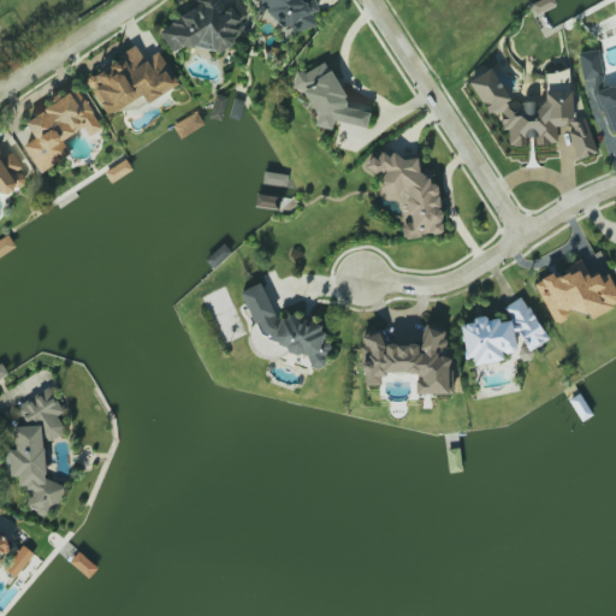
[(173,55),(207,37),(215,53),(236,42),(232,35),(249,25),(236,1),(220,10),(215,0),(211,0),(158,28),(173,55)]
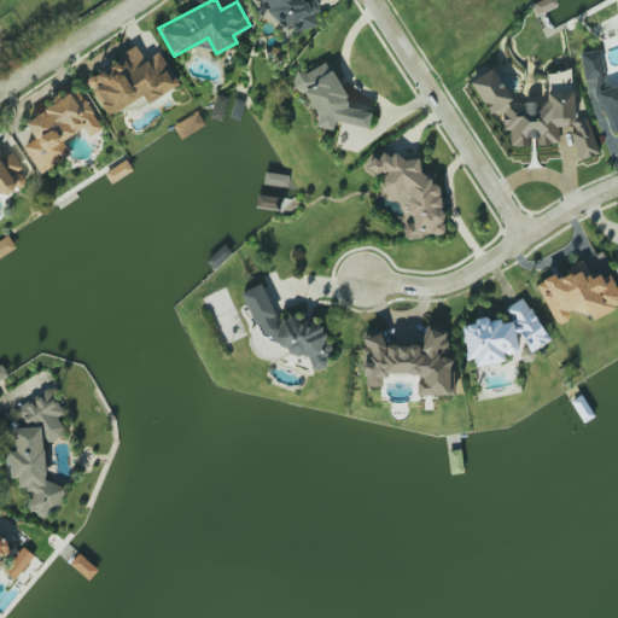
[(257,0),(270,12),(272,16),(280,24),(284,36),(318,27),(313,12),(319,11),(316,0),(304,4),(307,0),(257,0)]
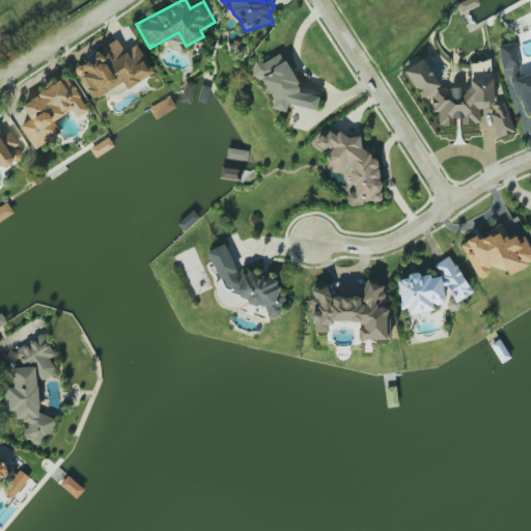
[(154,73),(137,44),(123,51),(116,39),(93,52),(96,56),(75,68),(92,100),(122,83),(127,88),(154,73)]
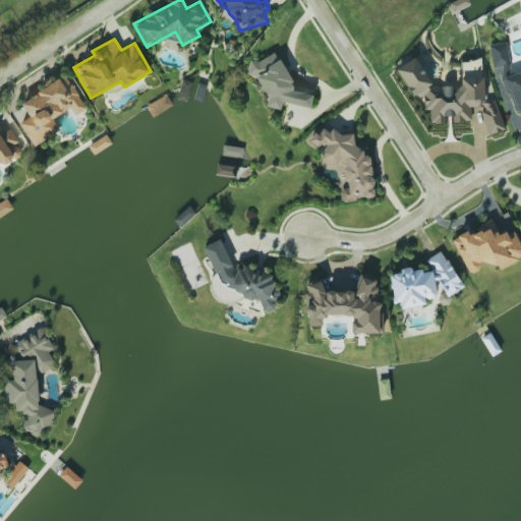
[(493,69),(509,67),(506,42),(488,44),(493,69)]
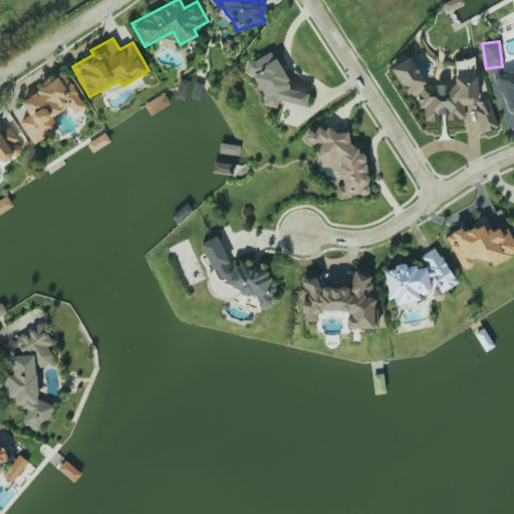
[(306,106),(309,88),(288,84),(272,51),(254,60),(246,58),(243,74),(253,76),(264,97),(262,105),(276,107),(278,100),(306,106)]
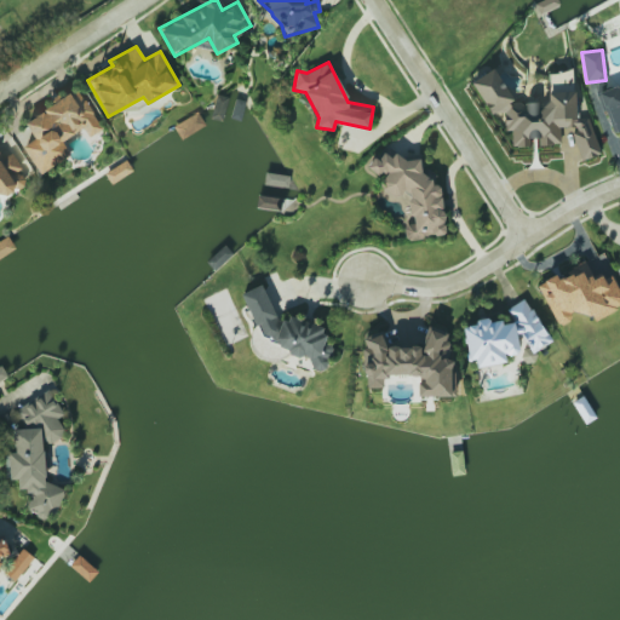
[(471,84),(494,69),(514,101),(518,102),(524,108),(539,108),(550,96),(570,93),(574,98),(580,113),(589,109),(603,151),(579,160),(568,130),(563,130),(564,154),(512,156),(511,131),(506,131),(505,114),(491,115),(471,84)]
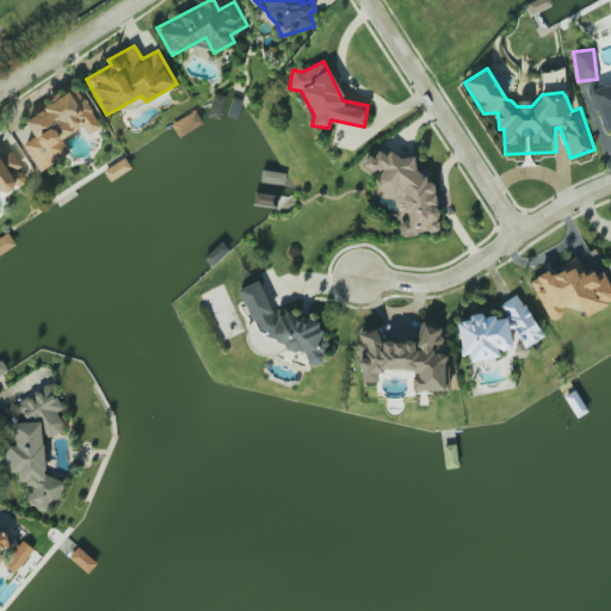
[(610,130),(610,84),(590,91),(596,109),(599,107),(606,133),(610,130)]
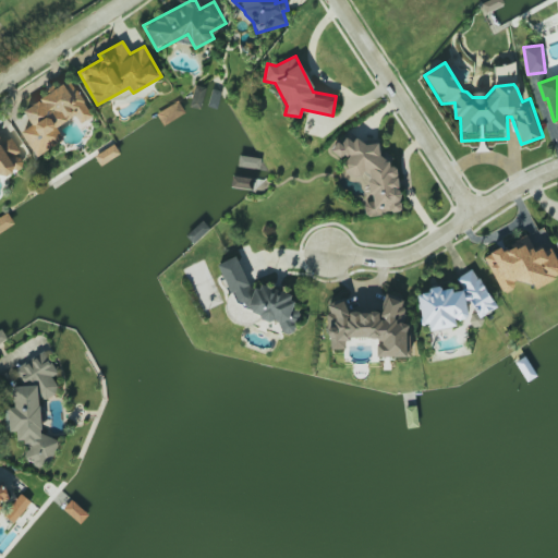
[(36,157),(63,141),(56,128),(75,116),(80,123),(92,117),(71,81),(22,109),(32,125),(22,132),(36,157)]
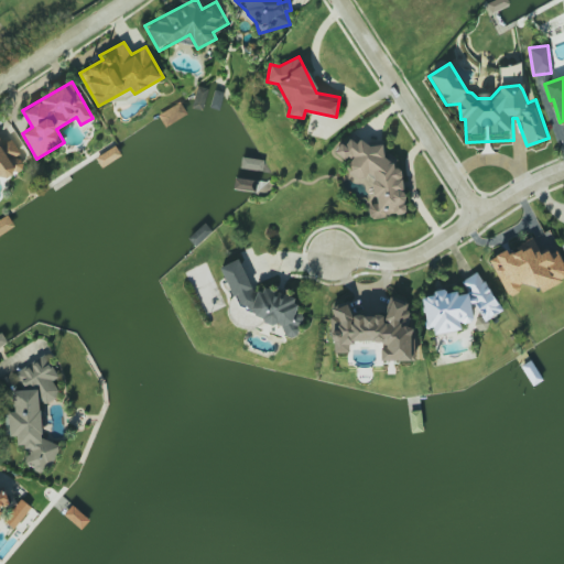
[(202,110),(208,89),(197,86),(191,107),(202,110)]
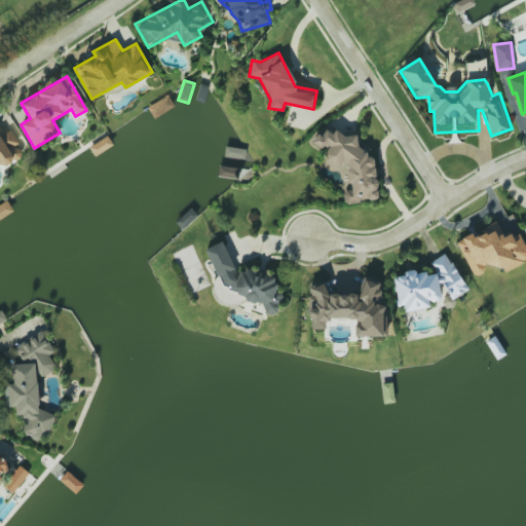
[(175,106),(167,95),(147,107),(153,118),(175,106)]
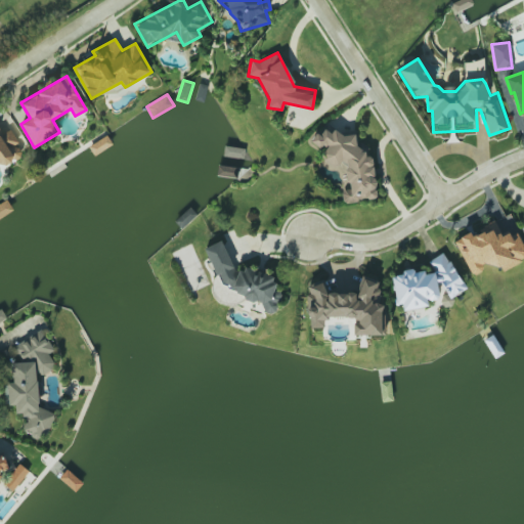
[(376,198),(368,141),(357,142),(355,126),(321,131),(322,133),(312,135),(314,147),(323,146),(326,165),(345,163),(349,188),(341,189),(343,203),(376,198)]
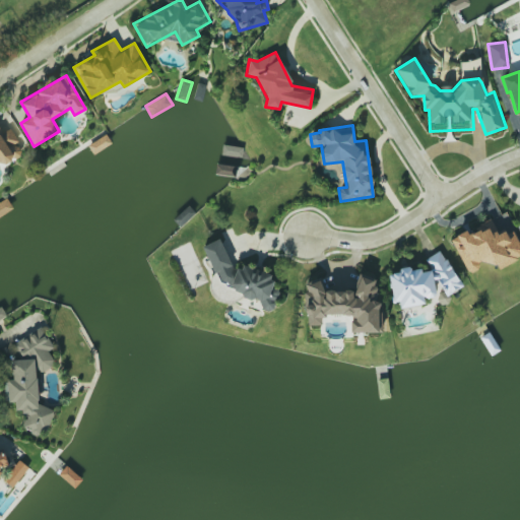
[(0,164),(23,152),(11,129),(2,133),(0,128),(0,164)]
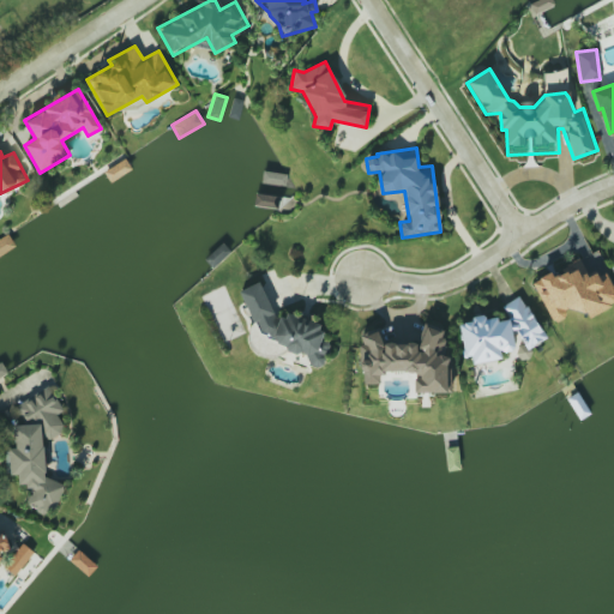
[(103,172),(110,182),(132,169),(126,158),(103,172)]
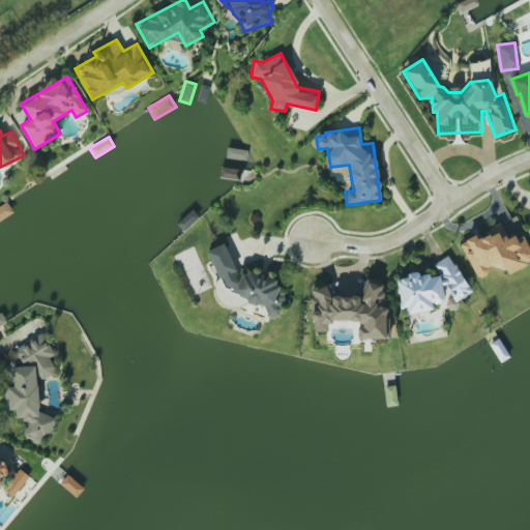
[(0,219),(13,214),(8,203),(0,206),(0,219)]
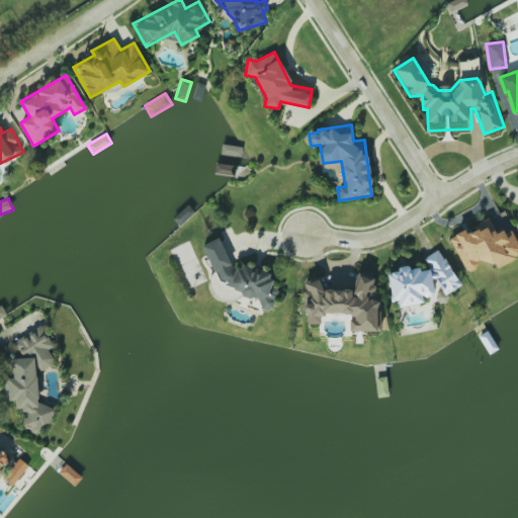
[(449,238),(466,272),(479,266),(478,263),(487,258),(492,269),(517,256),(517,244),(509,227),(496,234),(489,219),(449,238)]
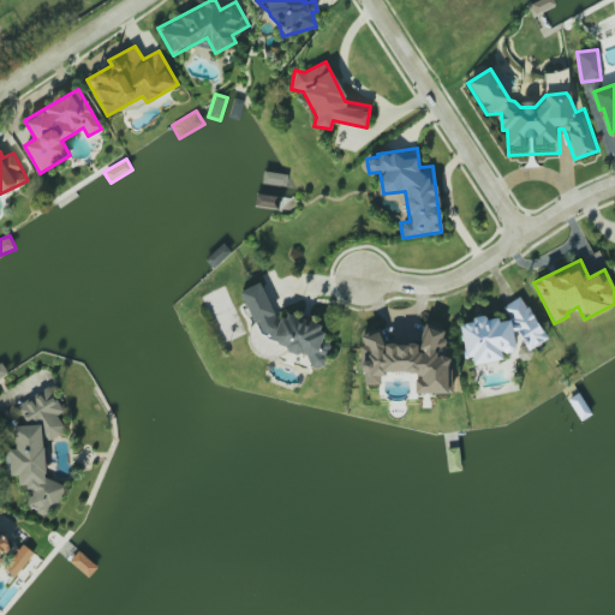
[(239,291),(250,317),(249,342),(255,357),(278,358),(287,353),(306,354),(312,370),(327,364),(328,346),(317,320),(282,317),(276,320),(260,282),(239,291)]
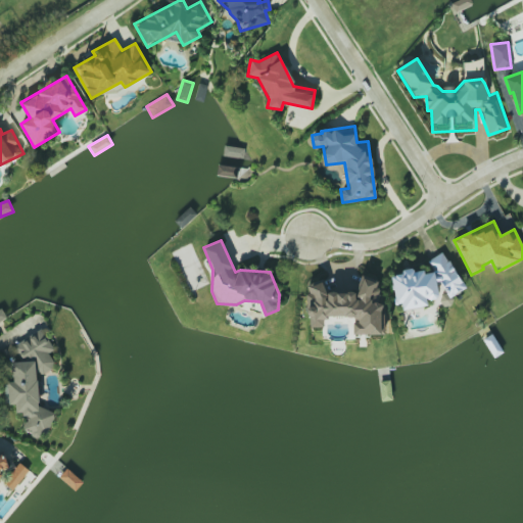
[(466,288),(441,251),(427,262),(434,272),(424,273),(421,269),(401,272),(398,274),(390,275),(393,296),(401,310),(427,305),(426,300),(438,298),(443,306),(454,305),(453,296),(466,288)]
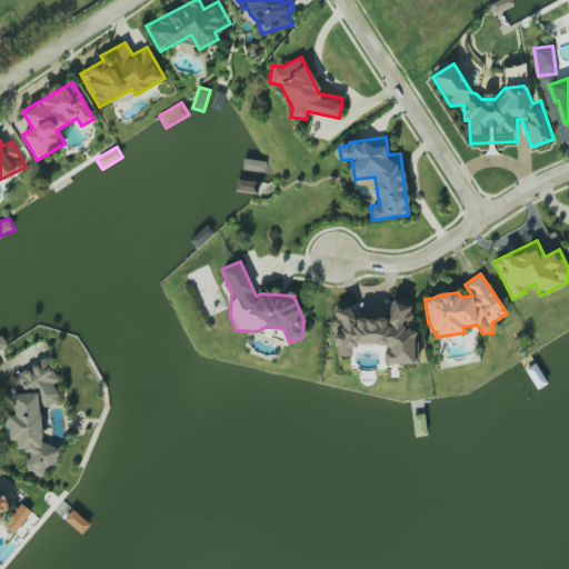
[(417,363),(416,333),(417,332),(403,328),(402,319),(411,319),(411,305),(399,301),(393,301),(389,319),(383,318),(351,318),(351,307),(335,307),(335,317),(340,319),(341,333),(335,333),(336,356),(351,356),(351,346),(379,345),(386,347),(383,353),(383,365),(417,363)]
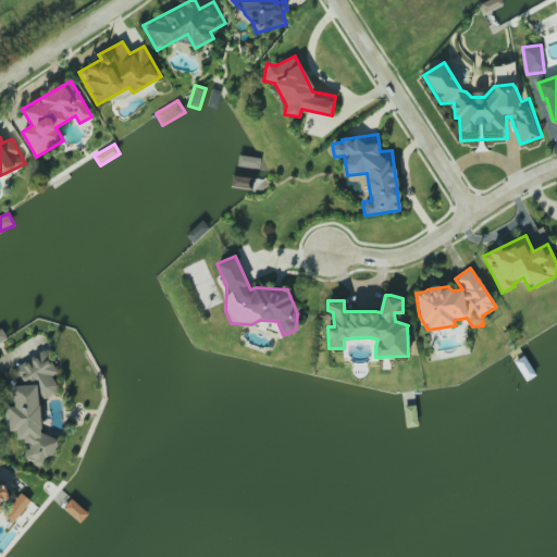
[(39,398),(47,397),(57,392),(57,387),(52,378),(54,370),(46,350),(13,367),(22,385),(10,385),(11,399),(8,410),(8,416),(3,429),(15,432),(16,440),(22,438),(26,448),(23,458),(41,465),(51,459),(58,442),(56,437),(41,432),(39,398)]
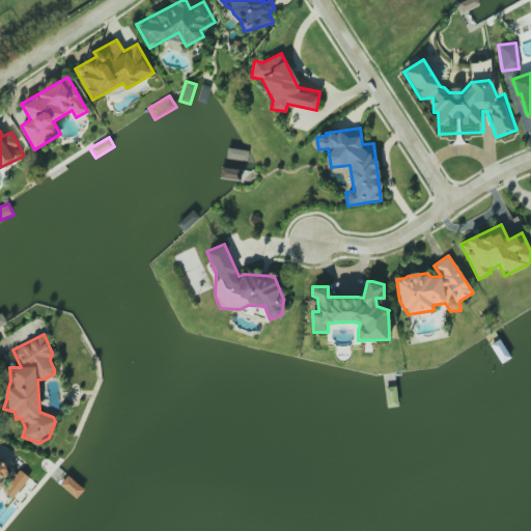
[(0,481),(9,470),(0,462),(0,481)]
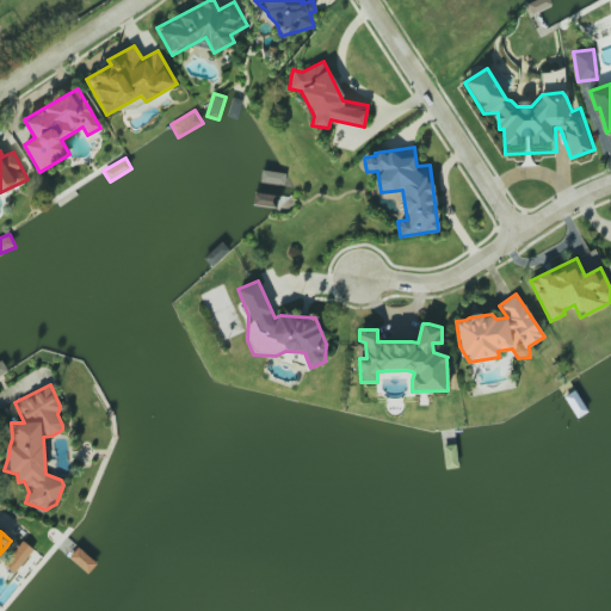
[(14,572),(34,550),(24,541),(4,562),(14,572)]
